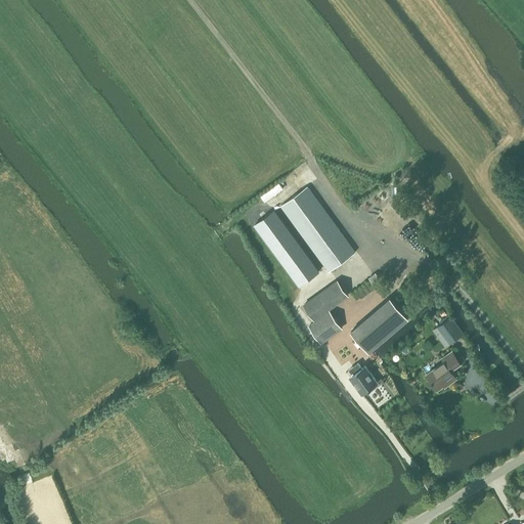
[(330,272),(355,253),(307,187),(281,206),(330,272)]
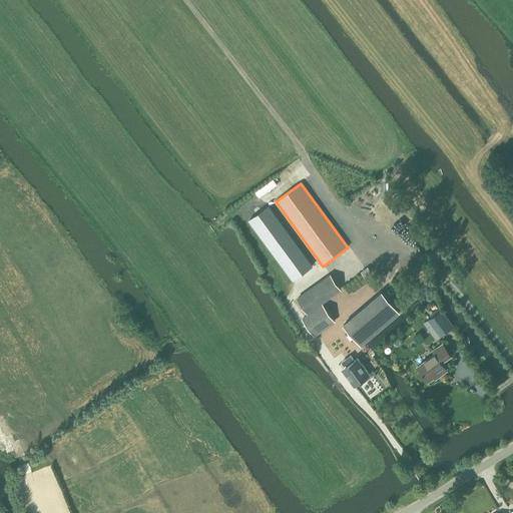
[(294,280),(313,266),(269,206),(249,220),(294,280)]
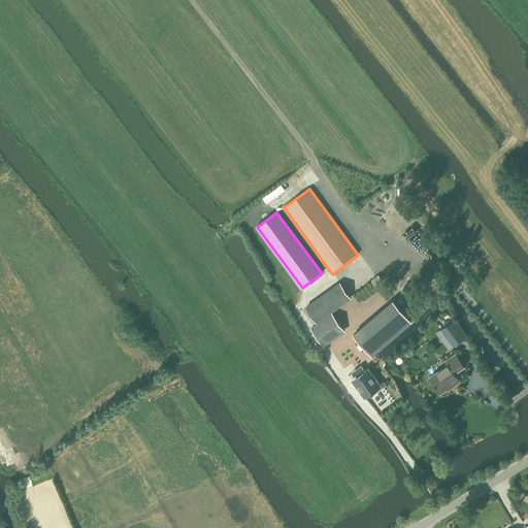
[(344,330),(331,311),(351,298),(340,284),(306,307),(318,323),(311,327),(315,330),(325,343),(344,330)]
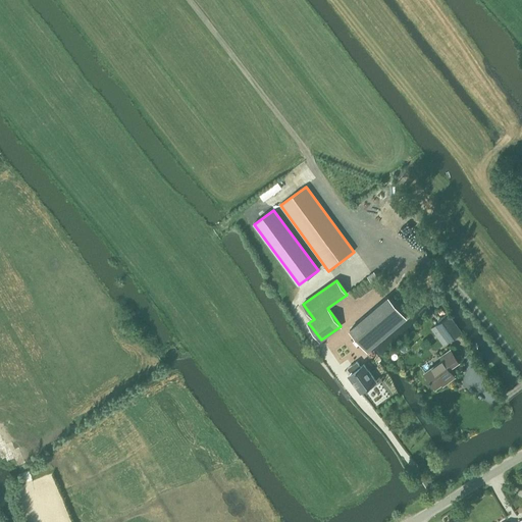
[(407,317),(402,312),(389,298),(352,330),(369,352),(385,338),(407,317)]
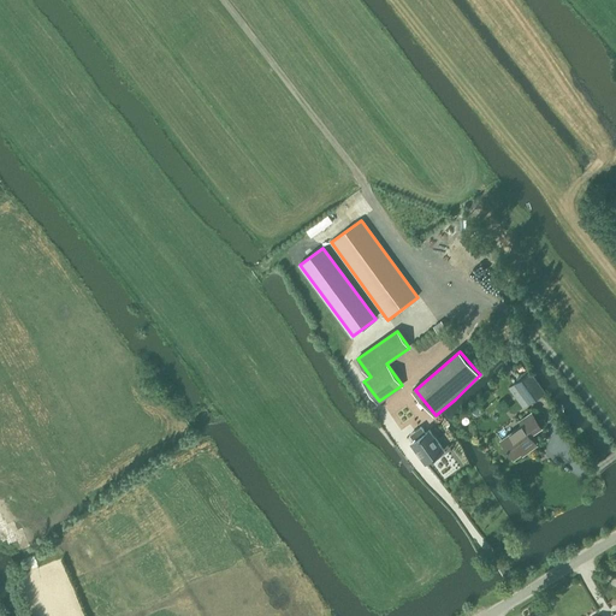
[(529,373),(515,384),(529,403),(529,404),(544,394),(545,392),(531,372),(529,373)]
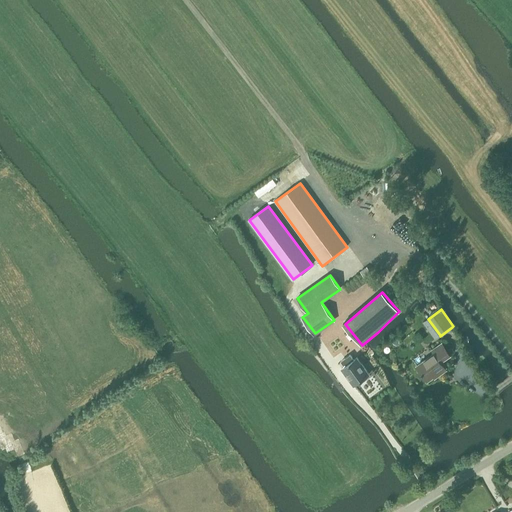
[(441,362),(450,355),(442,344),(432,351),(434,354),(435,354),(441,362)]
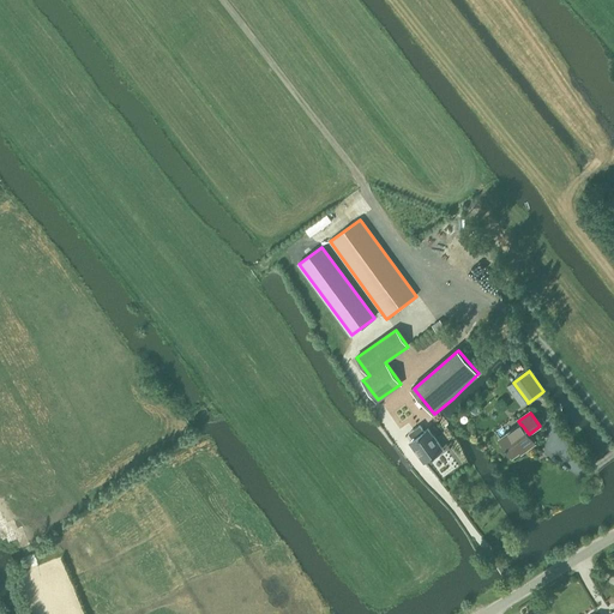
[(535,444),(529,434),(522,425),(521,425),(499,440),(512,457),(525,449),(527,450),(535,444)]
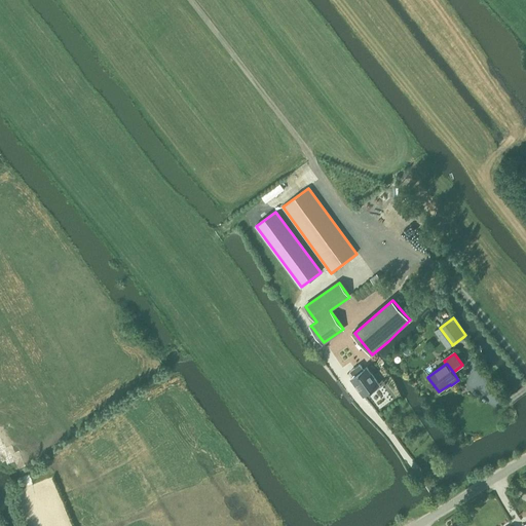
[(367,368),(364,370),(360,365),(350,371),(354,376),(350,379),(363,396),(379,385),(367,368)]
